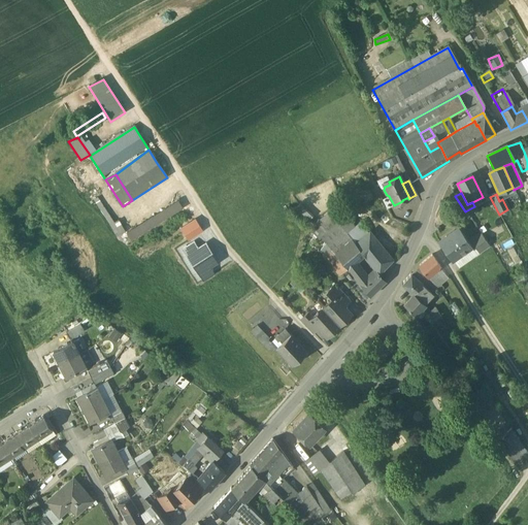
[(95,203),(117,239),(123,236),(100,199),(95,203)]
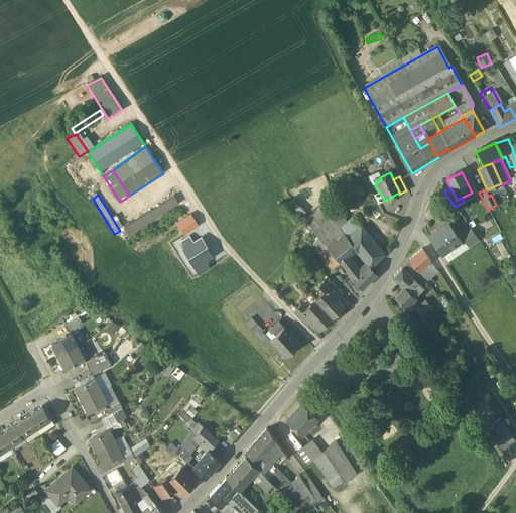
[(128,236),(178,204),(173,198),(124,229),(128,236)]
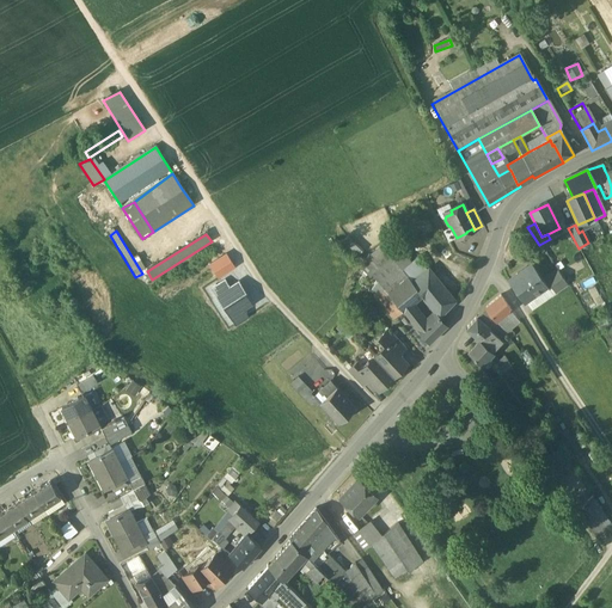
[(354,258),(361,251),(349,240),(343,247),(354,258)]
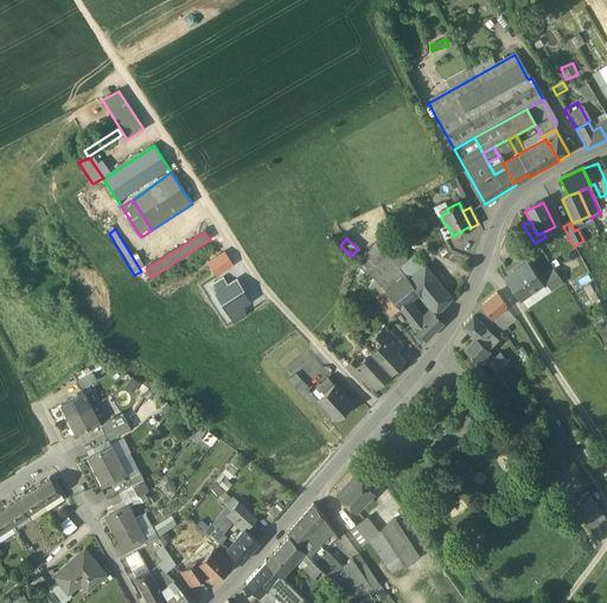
[(547,260),(541,251),(534,256),(538,264),(547,260)]
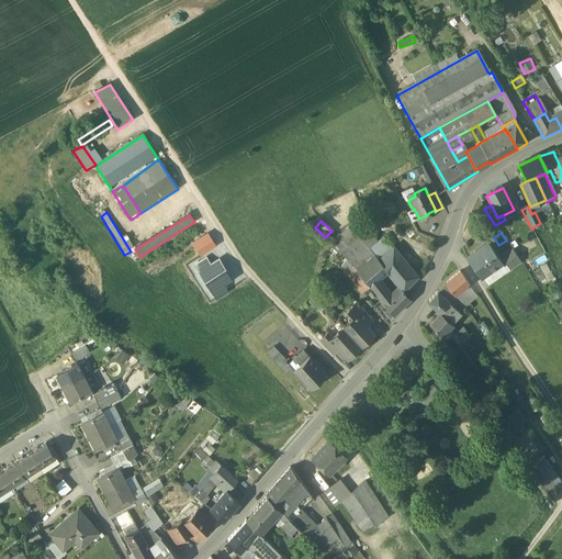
[(201,256),(215,246),(208,236),(193,245),(201,256)]
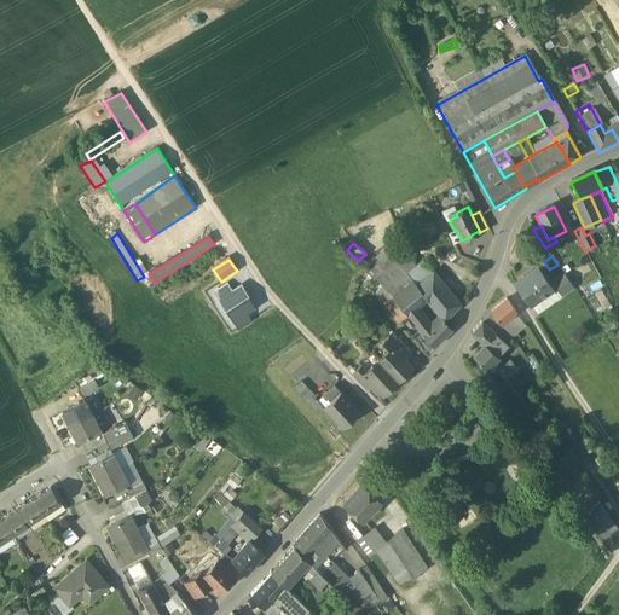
[(566,284),(568,282),(557,265),(549,270),(555,279),(561,288),(566,284)]
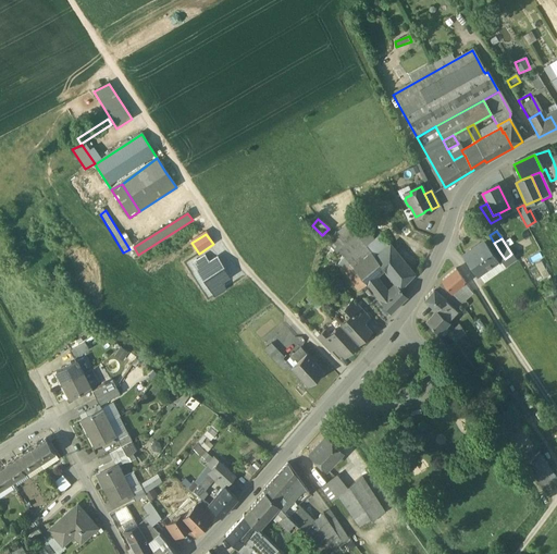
[(483,239),(462,255),(477,275),(493,263),(496,261),(497,260),(494,256),(483,239)]
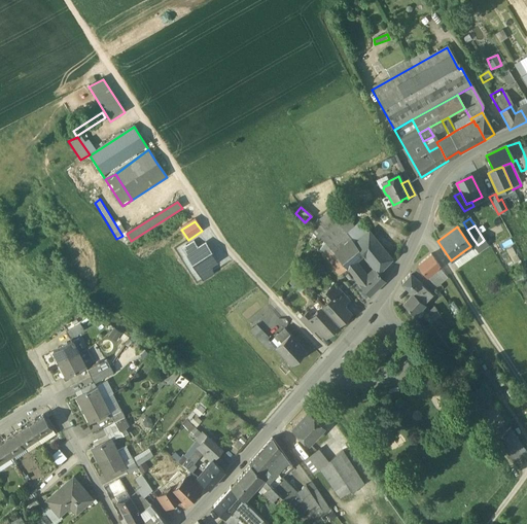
[(391,260),(369,233),(354,244),(362,254),(366,258),(372,254),(380,265),(375,269),(378,273),(391,260)]
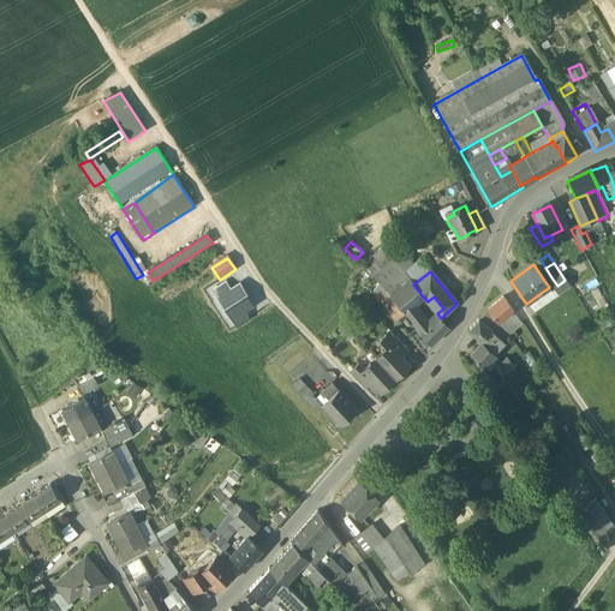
[(551,277),(545,282),(549,287),(548,288),(550,291),(557,286),(551,277)]
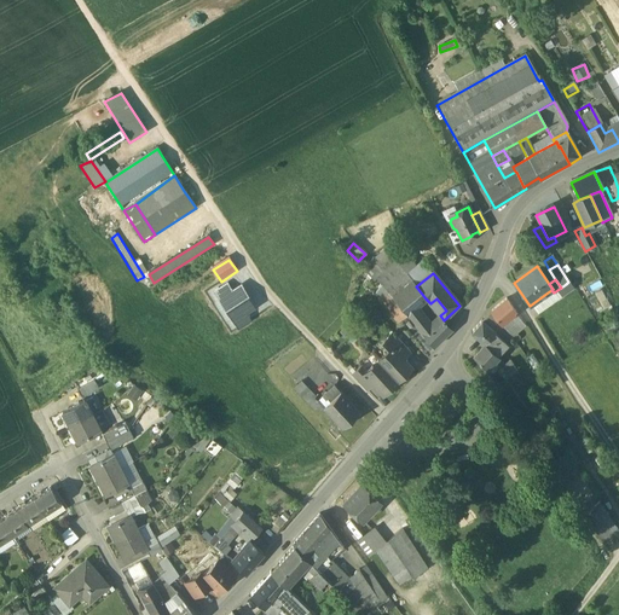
[(416,286),(411,280),(392,297),(406,315),(408,315),(415,308),(426,299),(416,286)]
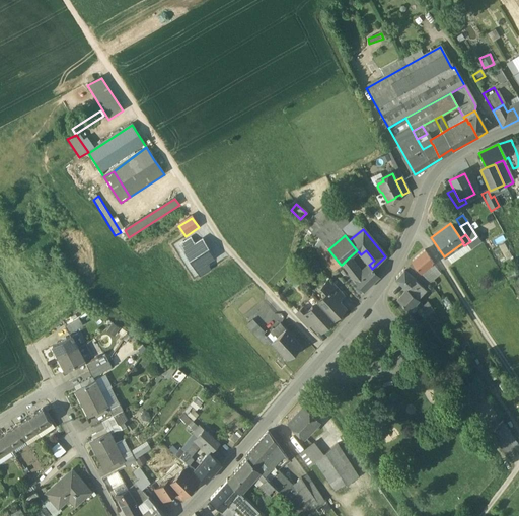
[(180,246),(196,271),(206,264),(214,260),(202,241),(195,246),(191,240),(180,246)]
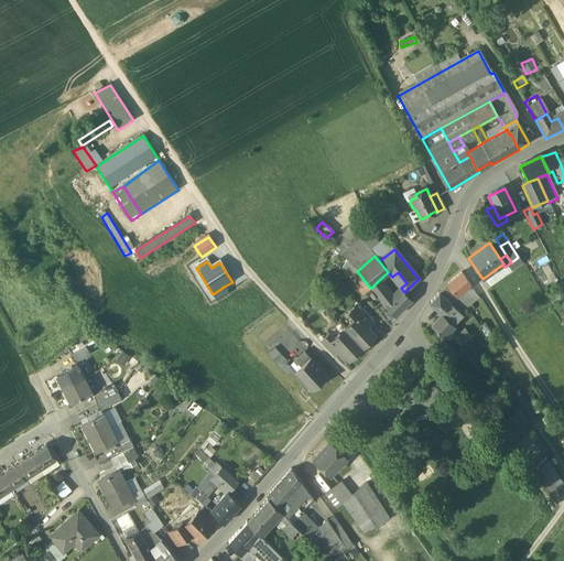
[(470,287),(462,274),(447,286),(453,293),(456,297),(457,297),(463,292),(470,287)]
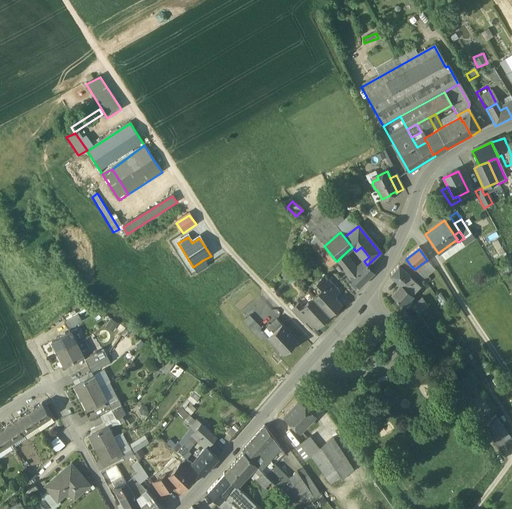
[(343,255),(337,261),(349,276),(356,270),(345,256),(344,257),(343,255)]
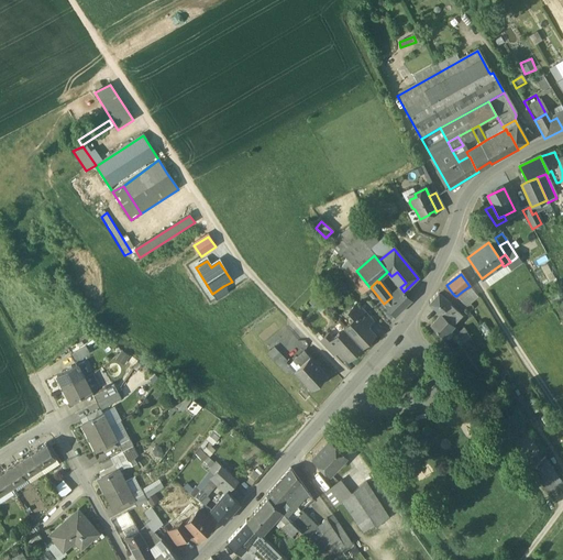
[(446,285),(442,291),(446,296),(452,293),(446,285)]
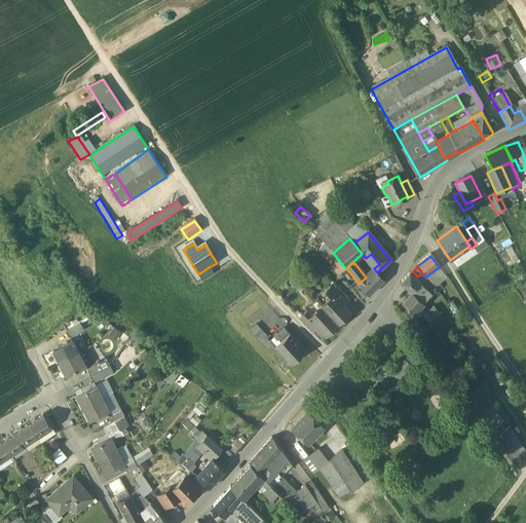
[(213,273),(209,267),(198,274),(202,281),(213,273)]
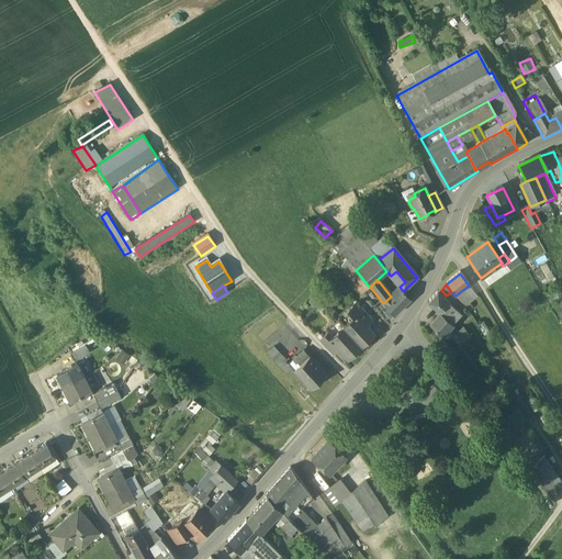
[(391,297),(383,303),(393,316),(409,300),(403,291),(400,287),(391,297)]
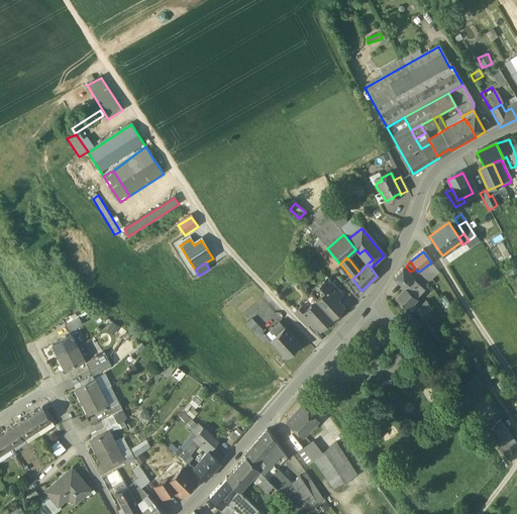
[(424,268),(419,272),(423,278),(428,275),(424,268)]
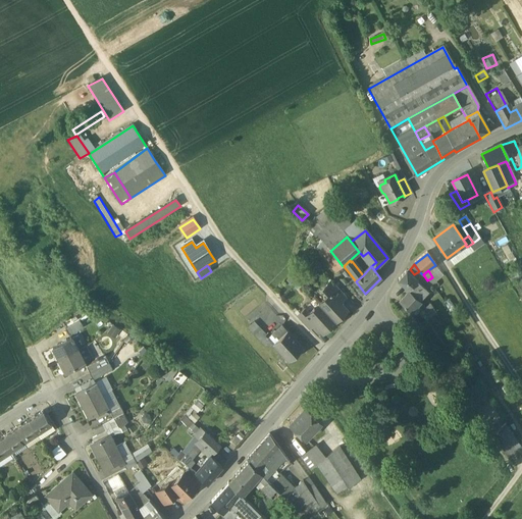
[(417,281),(406,272),(398,282),(407,291),(408,290),(409,291),(417,281)]
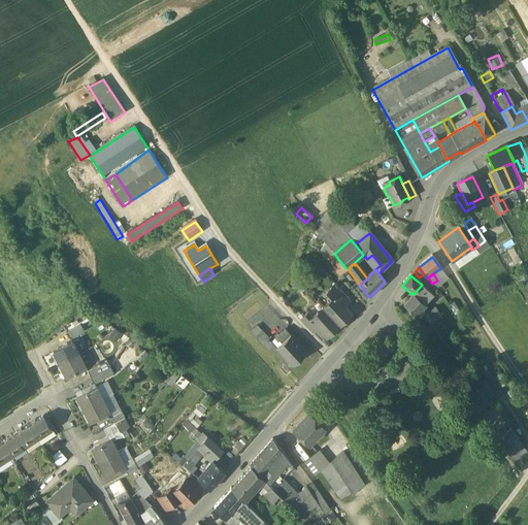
[(422,285),(414,294),(419,300),(424,305),(430,299),(429,298),(432,294),(422,285)]
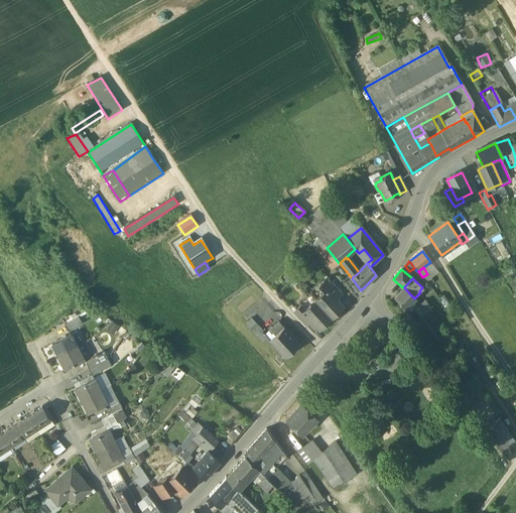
[(328,280),(319,287),(325,293),(327,291),(333,286),(328,280)]
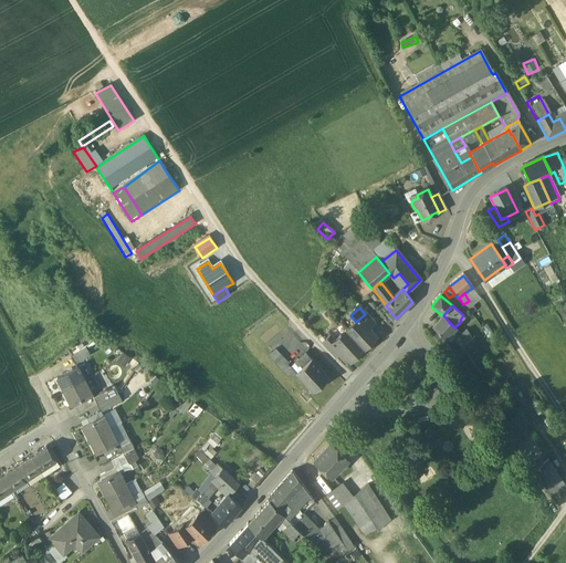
[(365,314),(358,320),(368,331),(375,324),(365,314)]
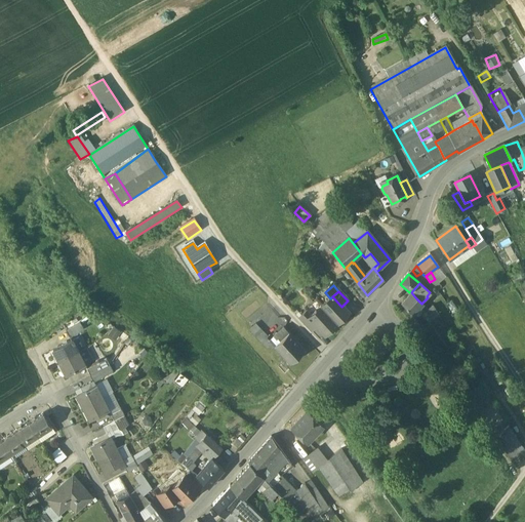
[(411,292),(410,291),(409,292),(401,303),(413,313),(421,304),(416,298),(411,292)]
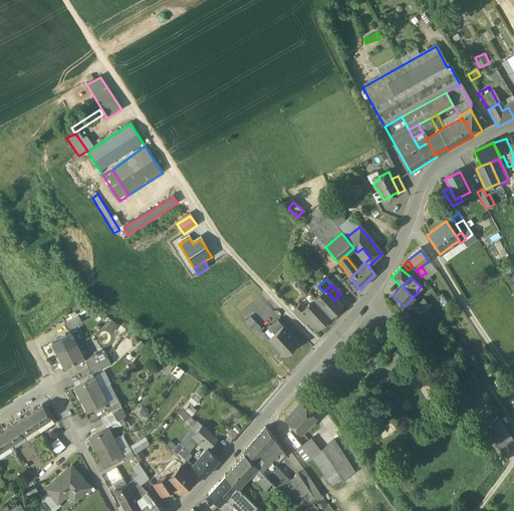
[(323,292),(314,301),(329,318),(341,307),(334,300),(325,290),(323,292)]
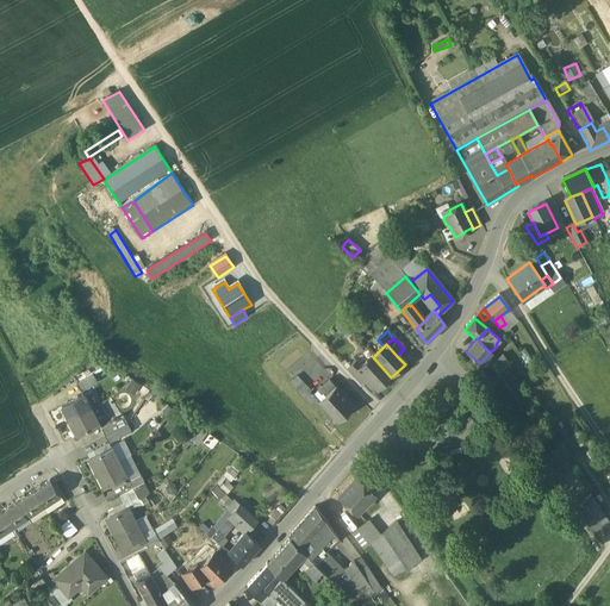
[(499,358),(492,363),(497,372),(508,364),(503,356),(499,358)]
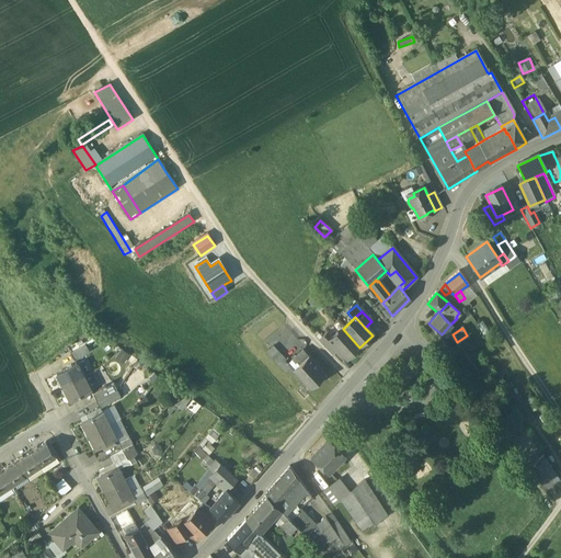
[(359,348),(343,329),(331,340),(330,341),(339,351),(346,360),(359,348)]
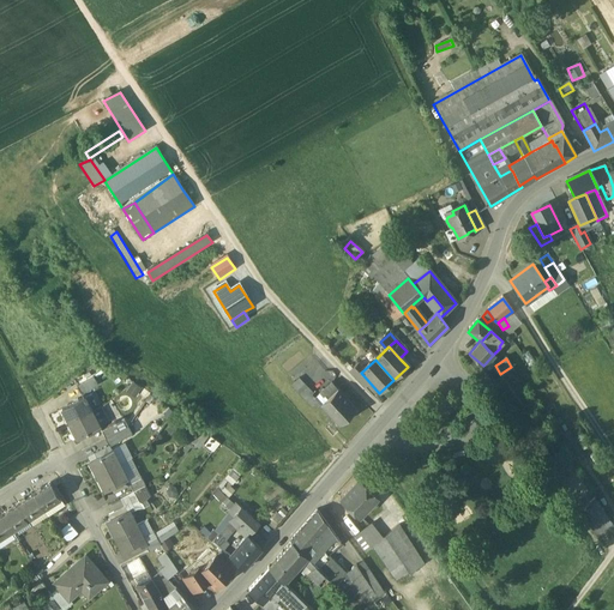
[(371,384),(361,373),(362,372),(357,366),(349,374),(363,390),(371,384)]
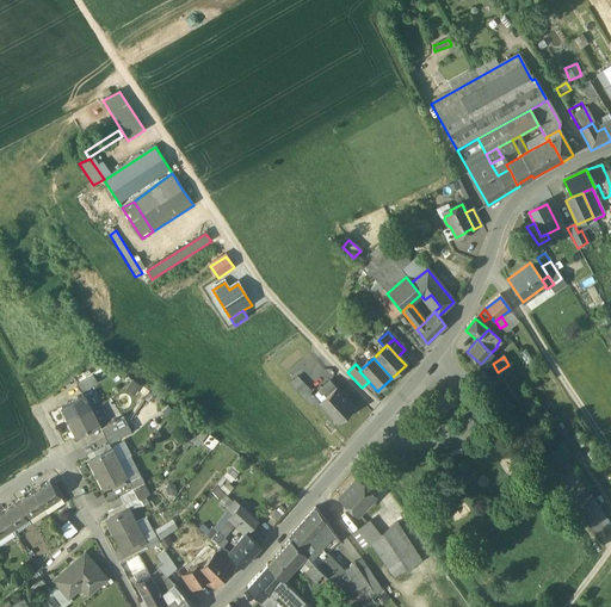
[(102,371),(94,378),(100,383),(107,376),(102,371)]
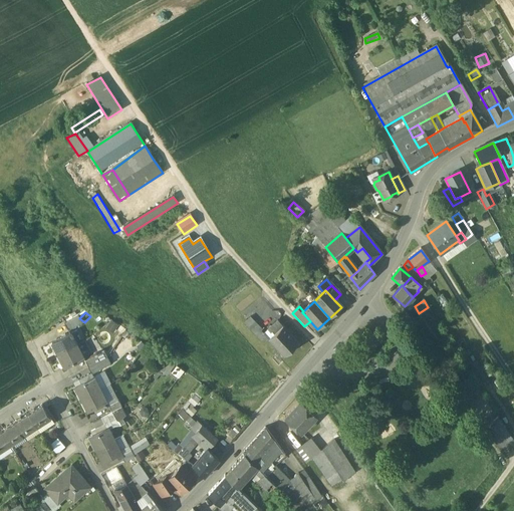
[(75,321),(65,326),(69,332),(78,327),(75,321)]
